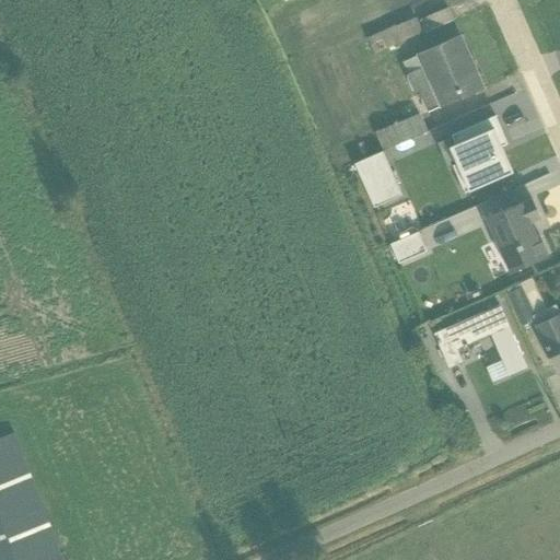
[(382,0),(357,14),(365,30),(392,15),(382,0)]
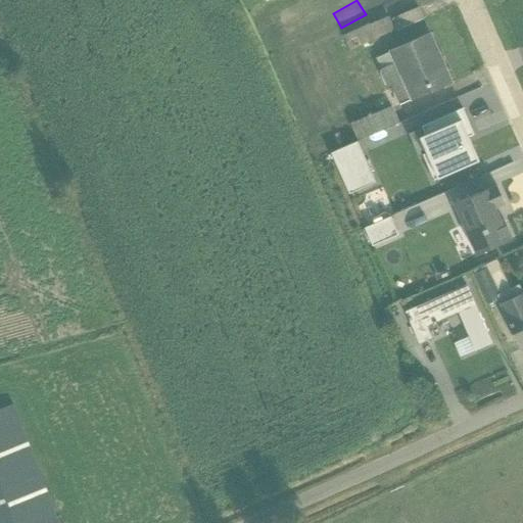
[(424,20),(418,8),(390,19),(395,31),(424,20)]
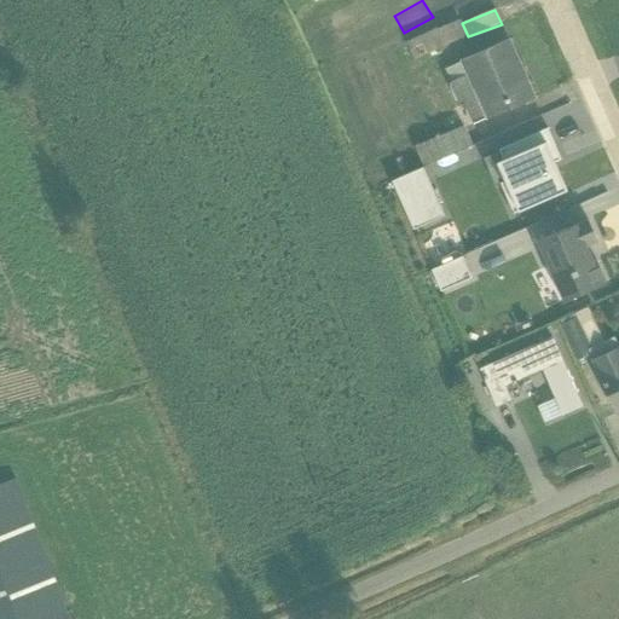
[(414,59),(466,38),(460,21),(406,42),(414,59)]
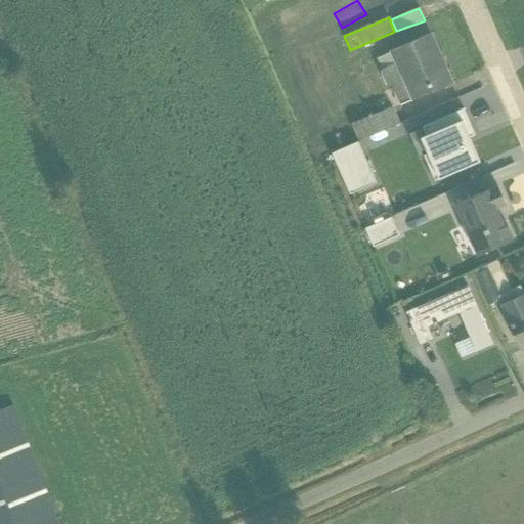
[(399,105),(451,84),(444,67),(440,68),(426,36),(389,52),(394,63),(380,70),(388,90),(392,89),(399,105)]
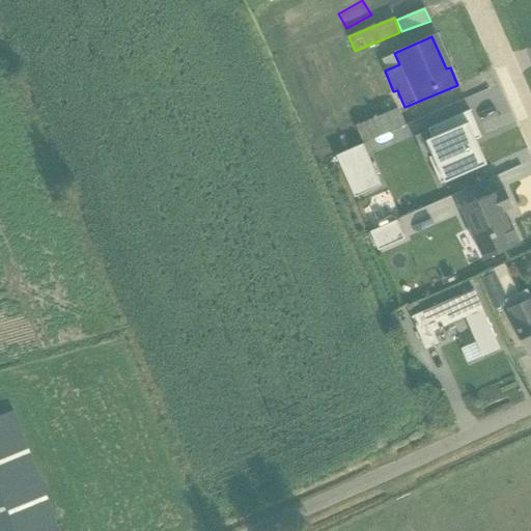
[(355,126),(362,144),(404,126),(397,108),(375,117),(374,116),(372,117),(372,118),(355,126)]
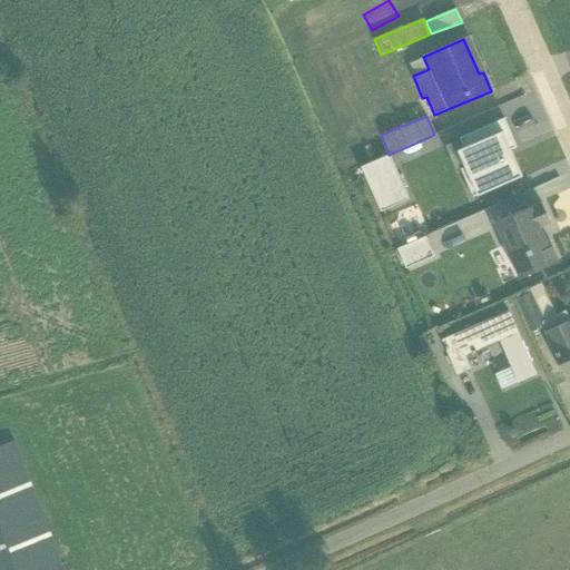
[(472,198),(514,179),(503,154),(516,148),(503,118),(460,138),(463,146),(457,150),(463,167),(459,168),(472,198)]
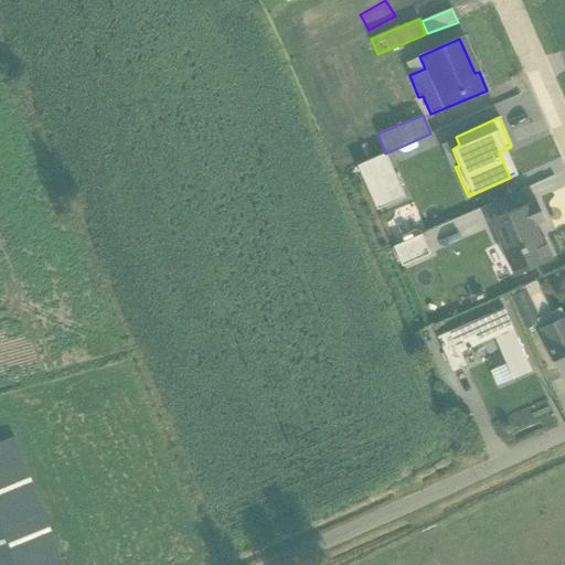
[(373,210),(403,196),(384,151),(353,163),(373,210)]
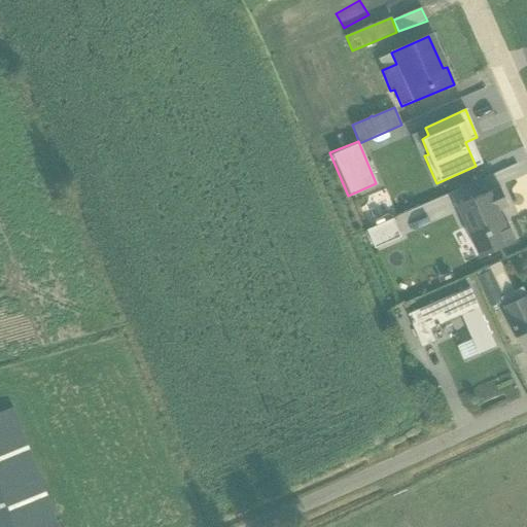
[(456,206),(478,256),(515,241),(506,221),(504,222),(499,210),(508,206),(500,187),(456,206)]
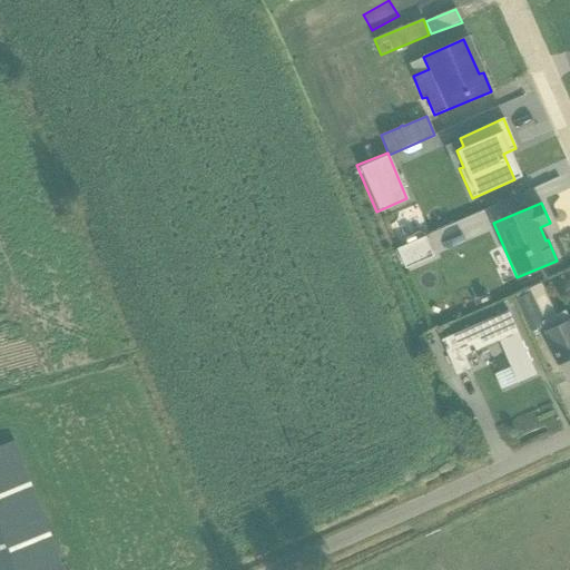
[(423,236),(393,246),(400,267),(431,256),(423,236)]
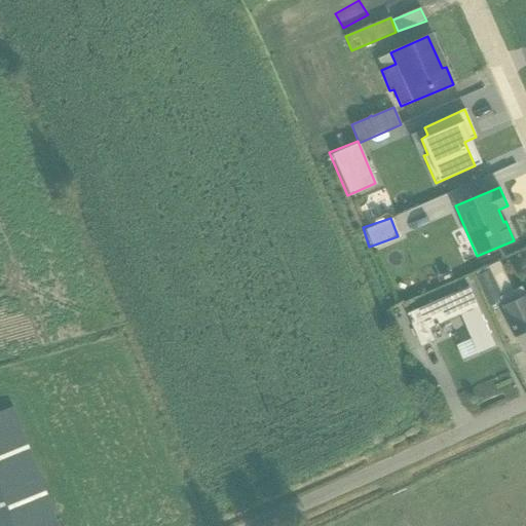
[(476,276),(490,307),(524,292),(521,286),(512,291),(498,262),(488,266),(490,270),(476,276)]
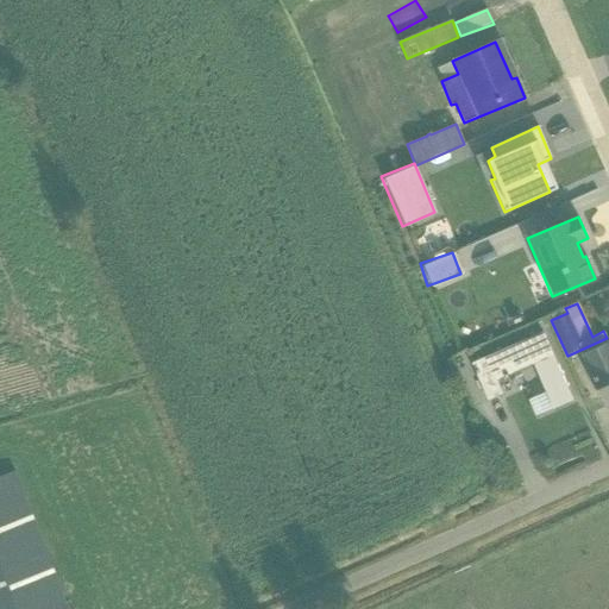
[(552,409),(572,401),(542,332),(470,363),(487,401),(502,394),(496,381),(533,365),(552,409)]
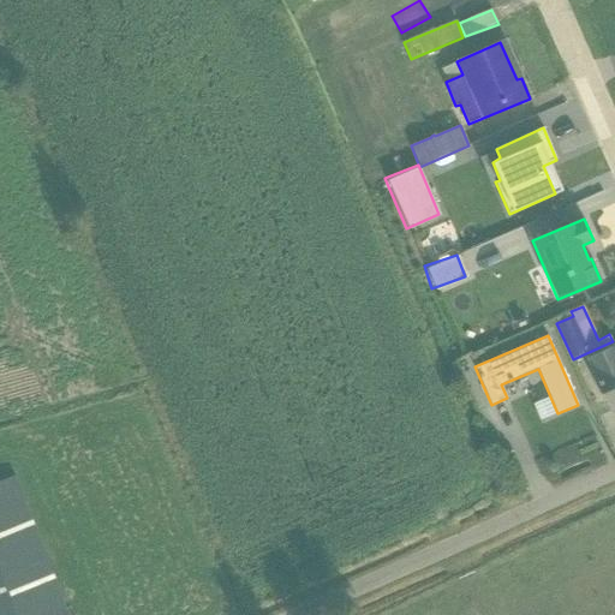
[(613,412),(614,410),(614,346),(589,359),(613,412)]
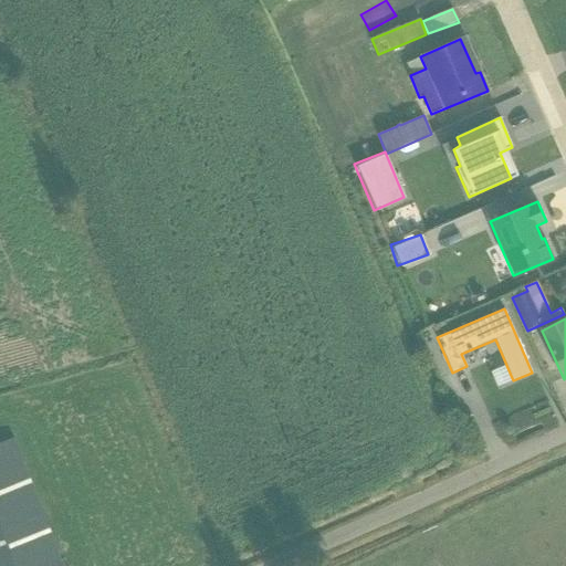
[(13,438),(0,442),(0,565),(59,565),(63,565),(13,438)]
